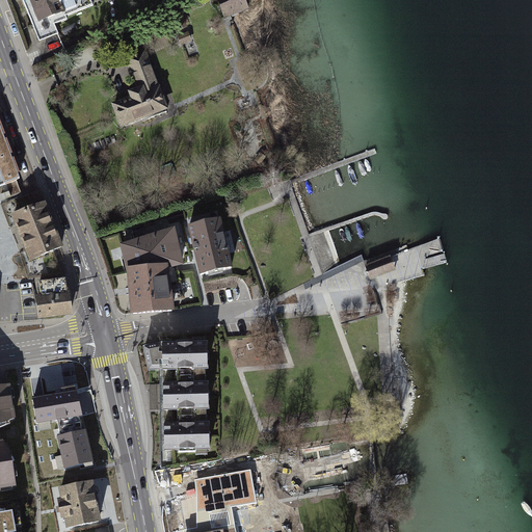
[(22,0),(38,41),(58,33),(54,25),(68,20),(65,17),(94,5),(90,0),(22,0)]
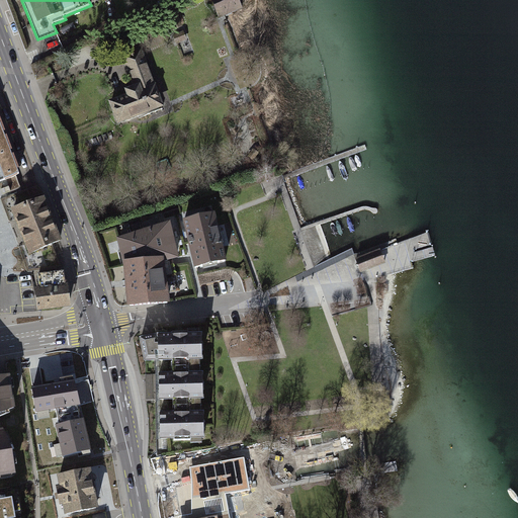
[(239,0),(211,0),(219,17),(242,8),(239,0)]
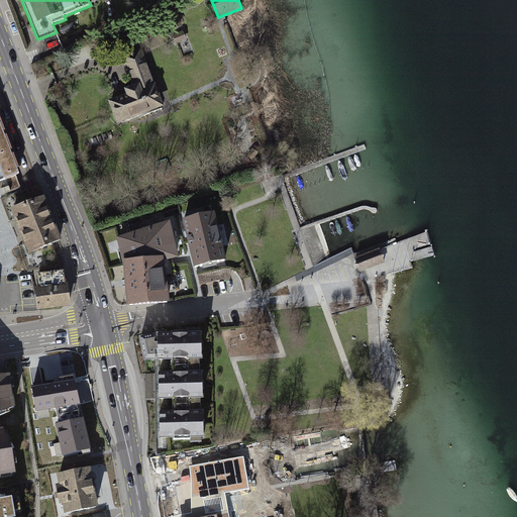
[(145,107),(147,107),(160,102),(157,95),(149,77),(144,63),(139,50),(123,57),(131,77),(132,77),(135,87),(137,86),(145,107)]
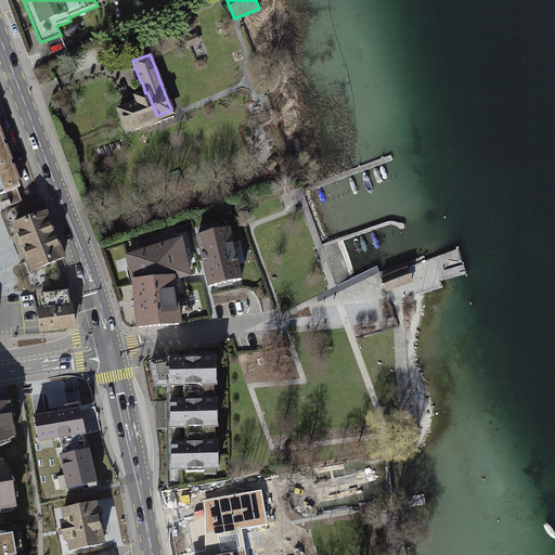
[(147,92),(145,93),(134,97),(138,105),(127,108),(127,107),(119,110),(127,130),(137,127),(159,118),(158,115),(156,115),(147,92)]
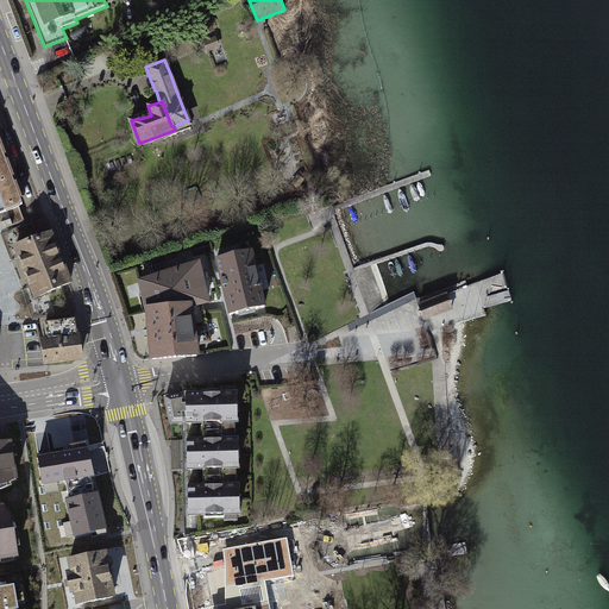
[(0,138),(13,175),(19,173),(0,120),(0,138)]
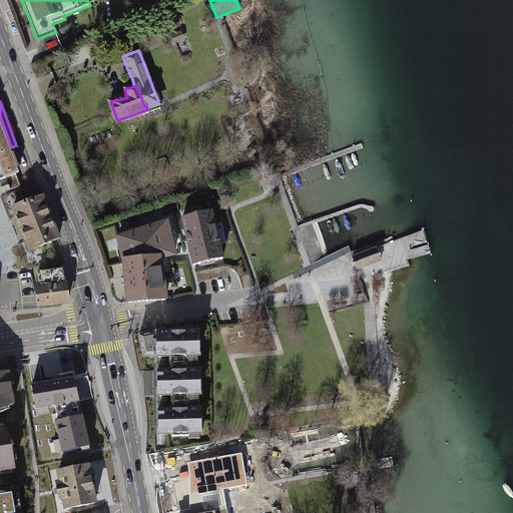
[(19,172),(0,122),(0,175),(1,179),(19,172)]
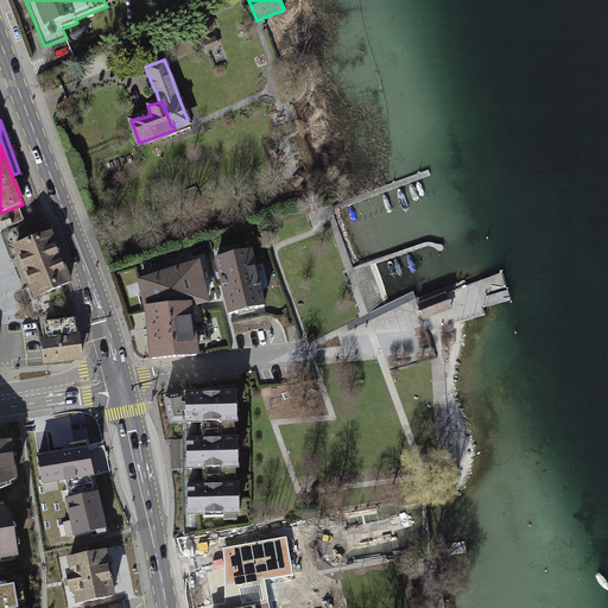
[(50,234),(17,247),(26,272),(61,259),(50,234)]
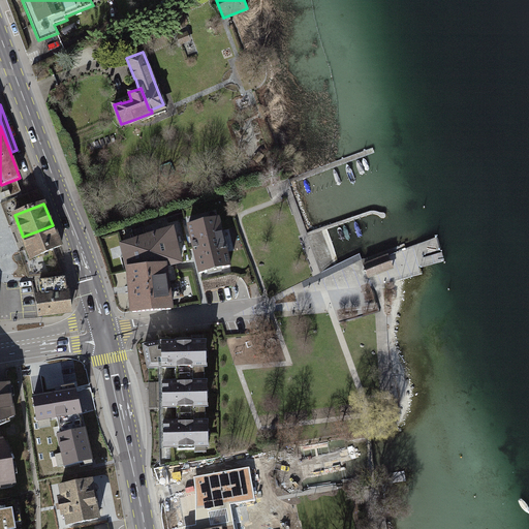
[(218,218),(188,226),(199,274),(229,267),(218,218)]
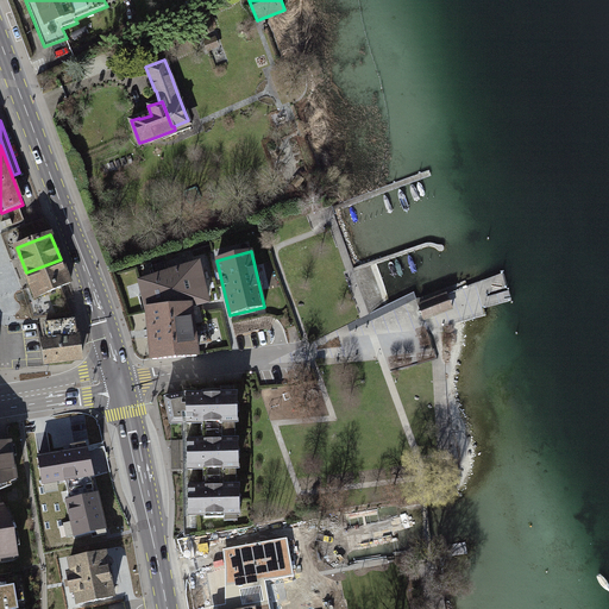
[(61,259),(26,272),(36,297),(70,284),(61,259)]
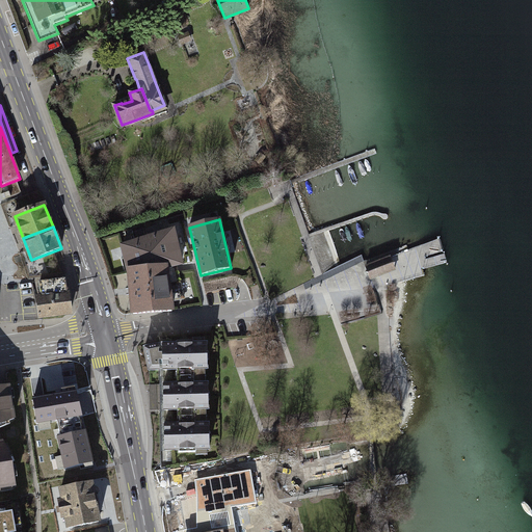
[(173,231),(123,246),(130,272),(133,314),(171,311),(165,268),(181,264),(173,231)]
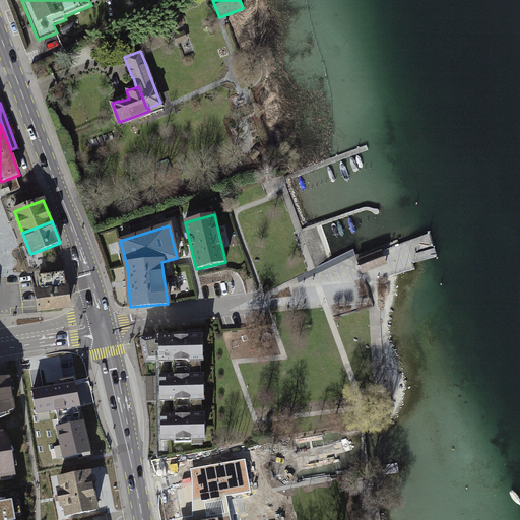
[(382,251),(358,261),(363,274),(387,265),(382,251)]
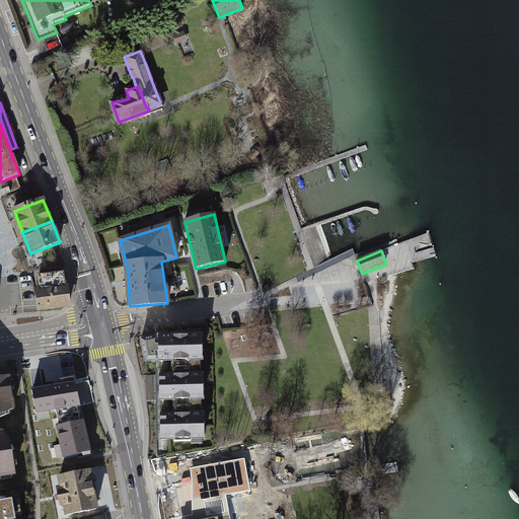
[(65,287),(63,273),(39,276),(41,290),(35,291),(38,309),(69,306),(67,287),(65,287)]
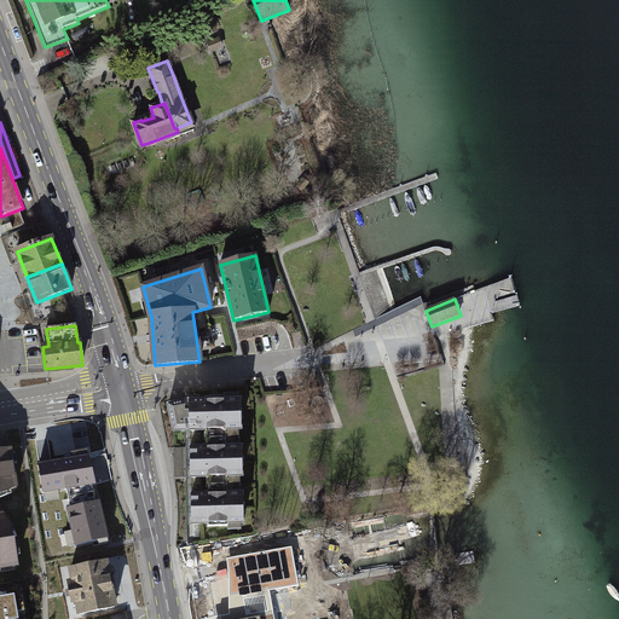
[(177,404),(168,405),(173,431),(185,431),(185,426),(190,426),(190,431),(210,431),(210,439),(230,438),(230,429),(241,429),(241,400),(189,401),(190,411),(185,411),(185,403),(177,404)]
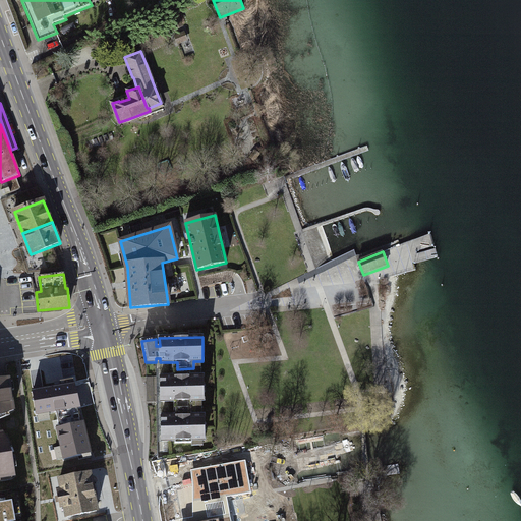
[(177,377),(160,377),(161,402),(178,401),(178,409),(194,408),(194,401),(204,401),(204,375),(193,375),(193,368),(177,369),(177,377)]
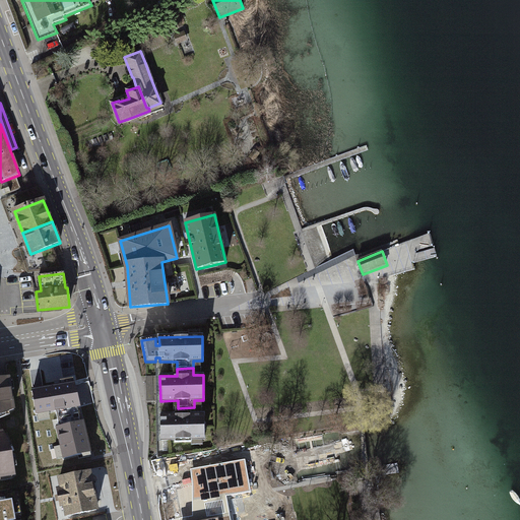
[(0,414),(14,409),(9,378),(0,379),(0,414)]
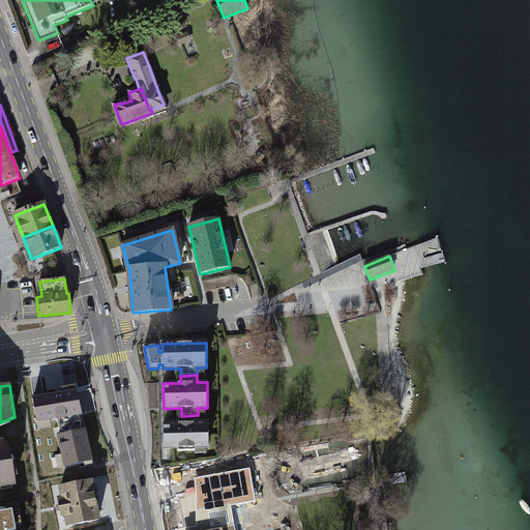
[(78,388),(32,395),(37,421),(82,413),(78,388)]
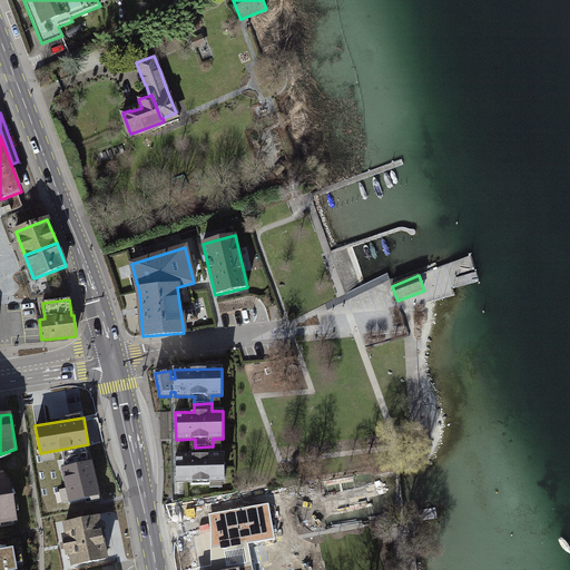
[(195,455),(176,455),(177,483),(224,482),(224,454),(213,454),(213,446),(195,448),(195,455)]
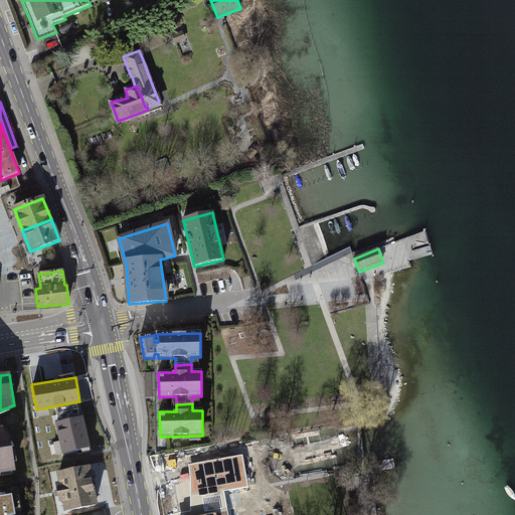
[(84,415),(55,422),(62,454),(92,447),(84,415)]
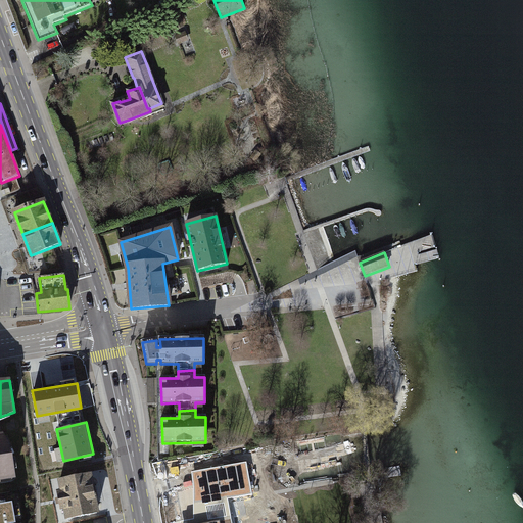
[(3,434),(0,434),(0,479),(15,477),(11,456),(3,434)]
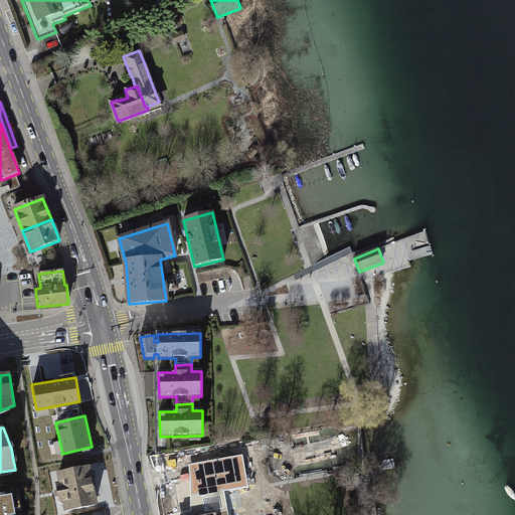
[(242,454),(189,464),(191,478),(191,511),(178,513),(177,514),(229,514),(225,491),(248,486),(242,454)]
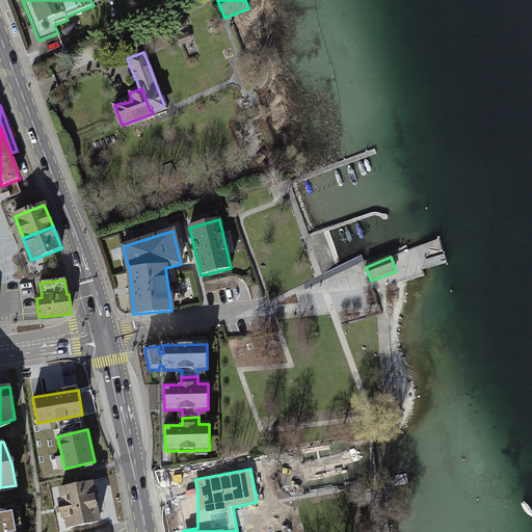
[(89,479),(59,485),(67,524),(97,517),(89,479)]
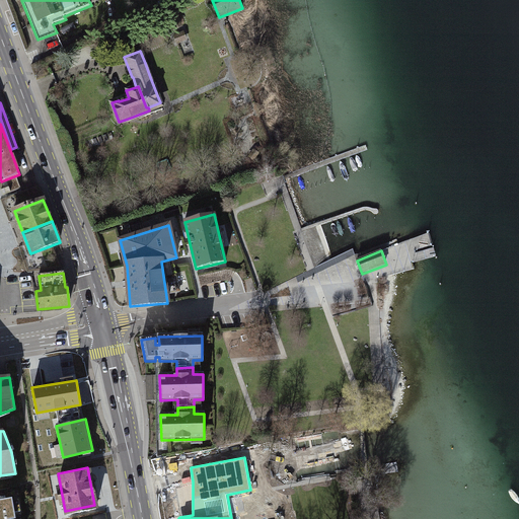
[(15,518),(12,499),(0,501),(0,518),(15,518)]
